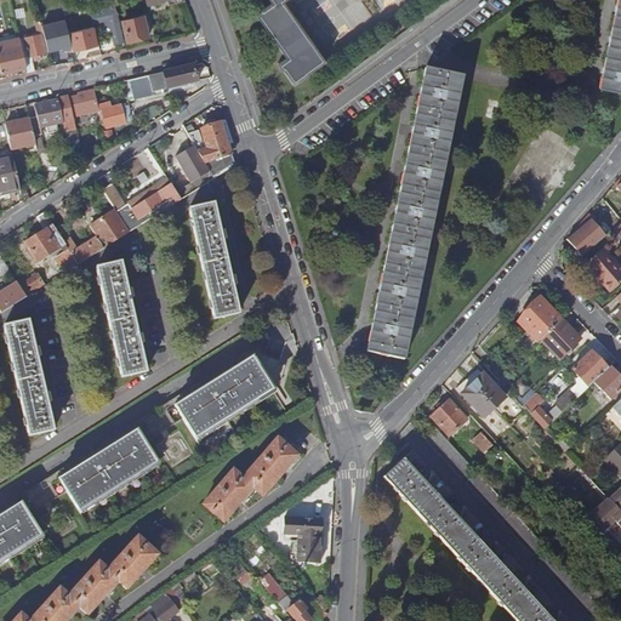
[(279,64),(294,86),(308,77),(307,75),(325,62),(323,60),(324,60),(285,5),(284,5),(283,1),(284,1),(283,0),(269,0),(272,3),(256,15),(286,58),(279,64)]
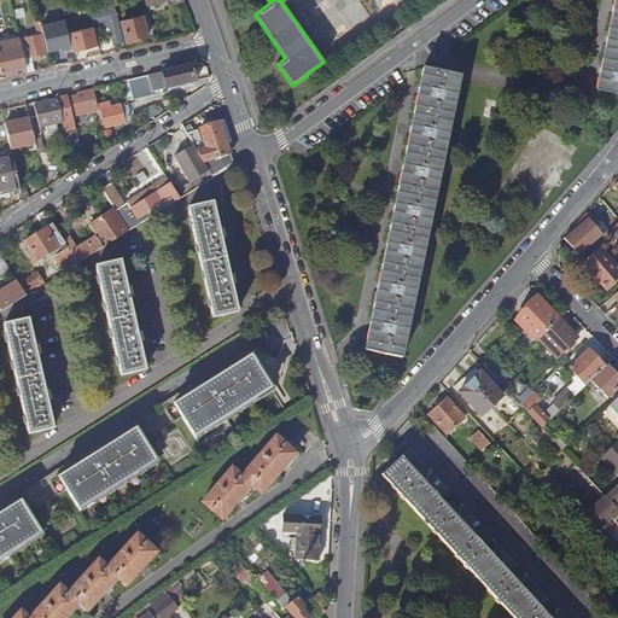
[(599,70),(595,87),(617,91),(617,0),(613,0),(608,29),(599,70)]
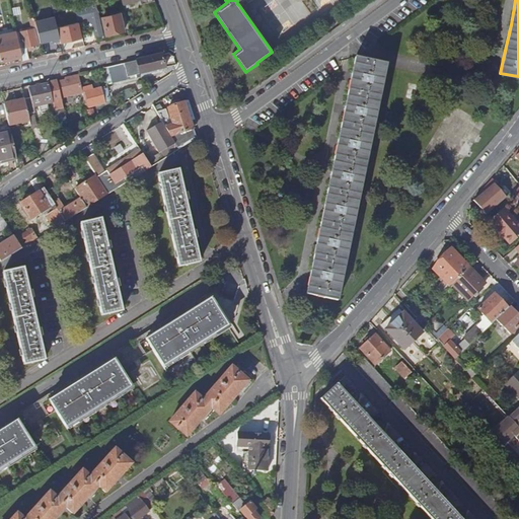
[(103,35),(95,3),(74,8),(77,17),(78,20),(78,22),(78,23),(83,22),(83,20),(87,19),(89,24),(92,24),(95,38),(103,35)]
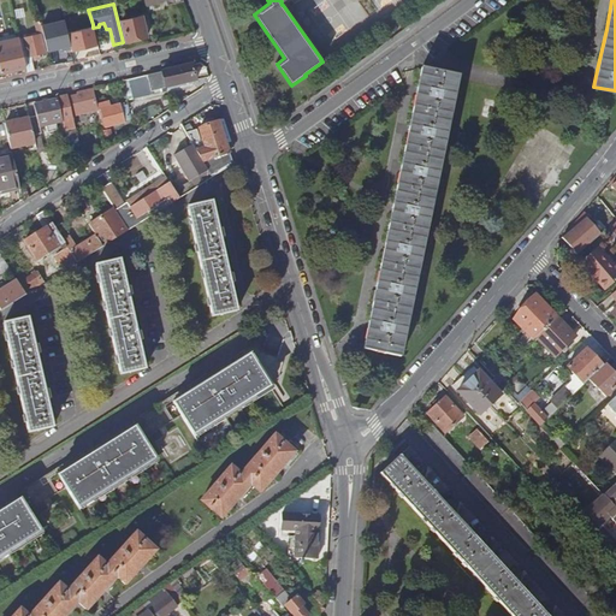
[(88,10),(63,16),(66,30),(75,28),(73,25),(92,21),(88,10)]
